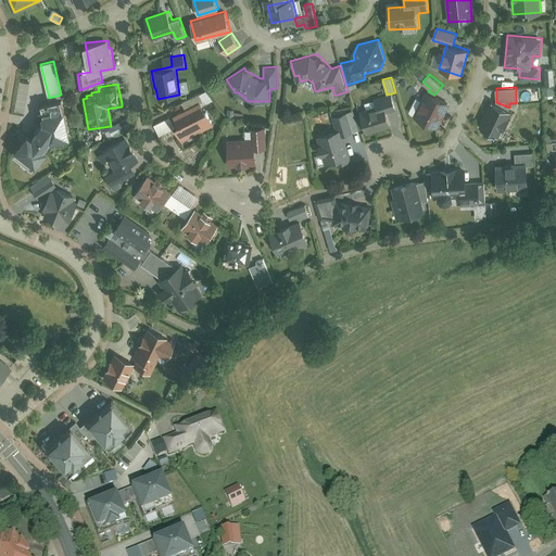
[(428,91),(427,90),(413,115),(437,127),(450,102),(434,95),(428,91)]
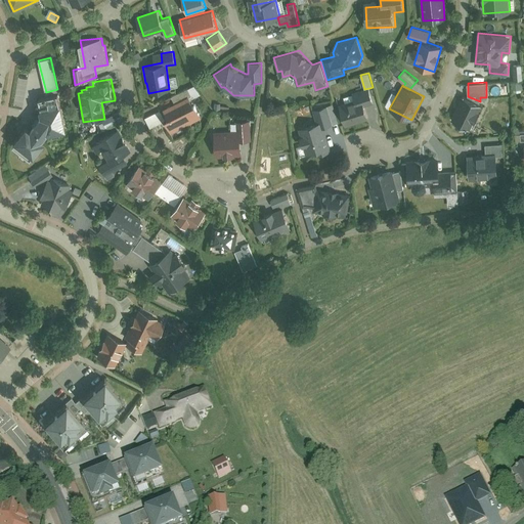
[(175,102),(163,107),(166,114),(164,115),(171,130),(172,129),(173,132),(201,119),(200,116),(203,115),(195,99),(191,101),(189,95),(191,94),(188,88),(172,96),(175,102)]
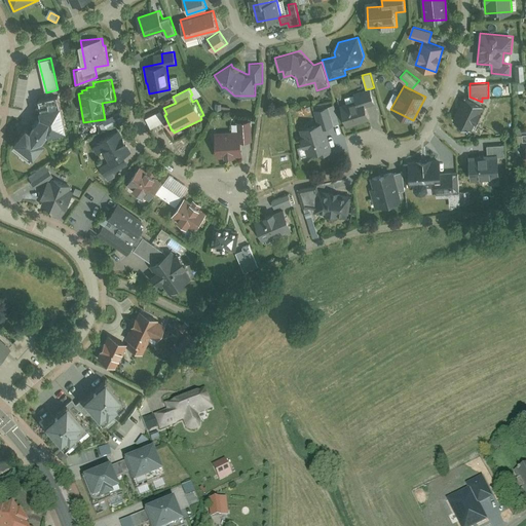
[(346,125),(370,118),(367,105),(375,102),(371,88),(366,89),(354,92),(357,101),(341,105),(346,125)]
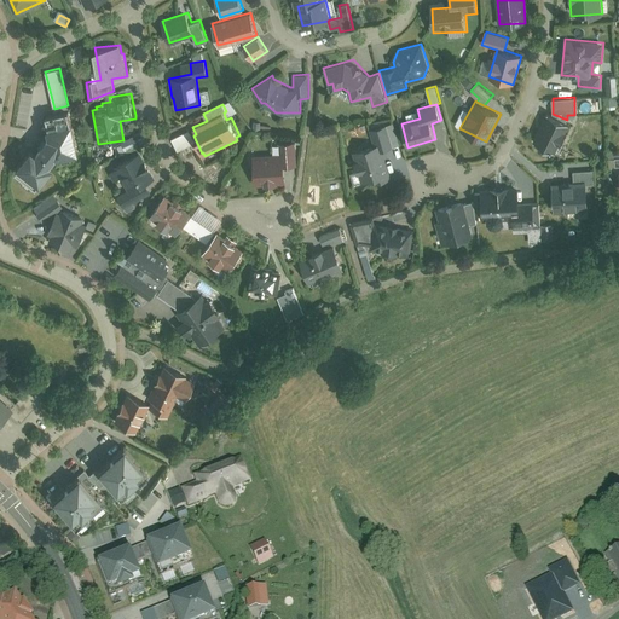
[(70,119),(69,109),(46,114),(48,133),(42,139),(38,146),(33,144),(18,162),(19,165),(13,172),(36,189),(53,168),(51,166),(58,156),(80,151),(73,119),(70,119)]
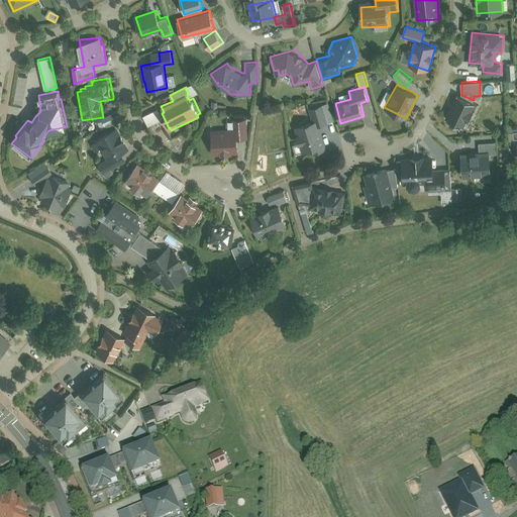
[(461,95),(457,93),(445,117),(463,126),(476,101),(474,100),(461,95)]
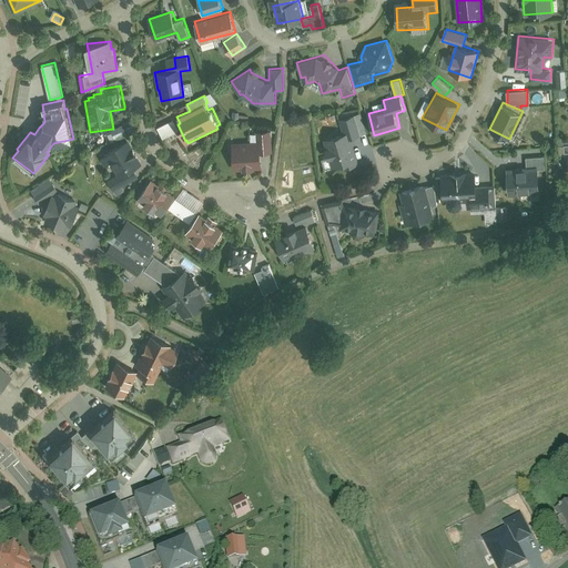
[(340,118),(344,132),(323,138),(328,158),(330,156),(332,166),(341,164),(342,168),(359,163),(352,138),(362,134),(356,113),(340,118)]
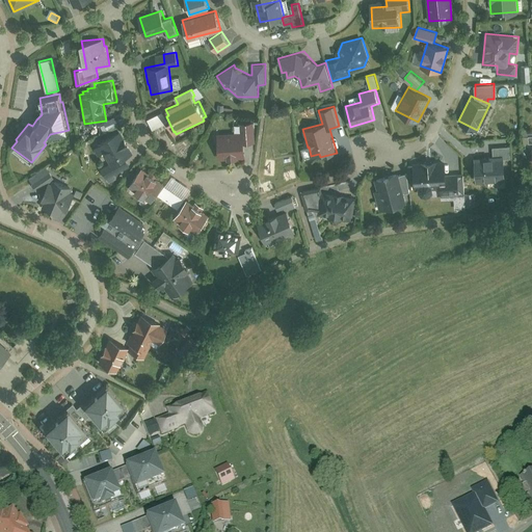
[(167,123),(162,111),(147,118),(152,129),(167,123)]
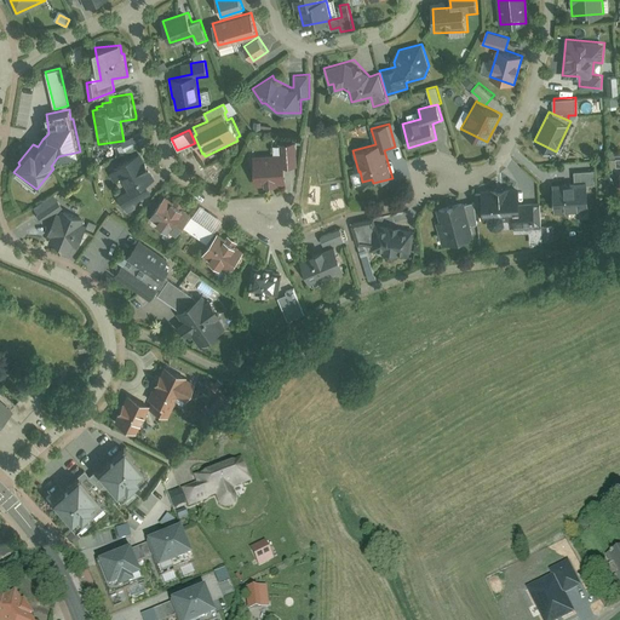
[(136,136),(122,142),(126,150),(139,144),(136,136)]
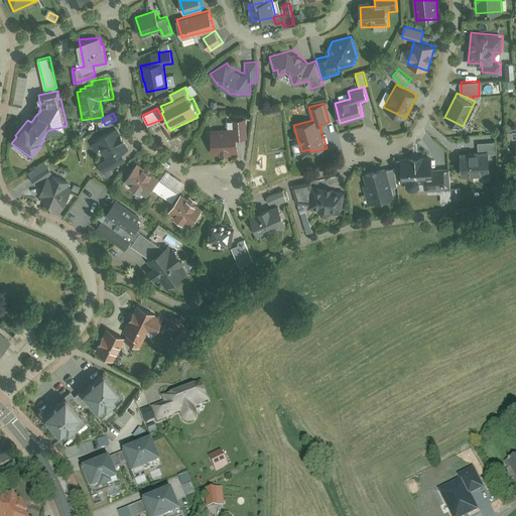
[(211,129),(213,154),(239,152),(238,137),(247,137),(246,118),(232,119),(232,128),(211,129)]
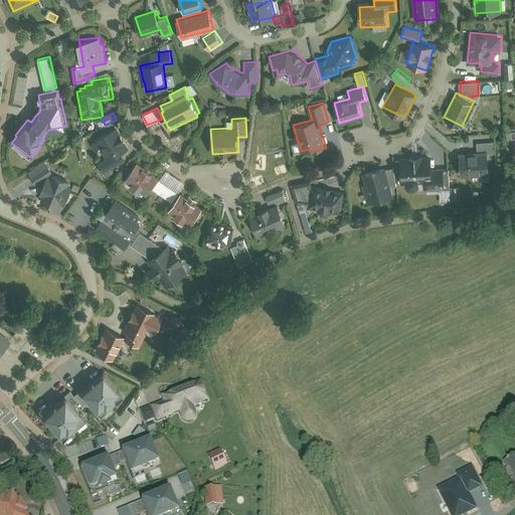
[(118,127),(97,138),(108,159),(99,164),(103,172),(127,160),(122,152),(129,148),(118,127)]
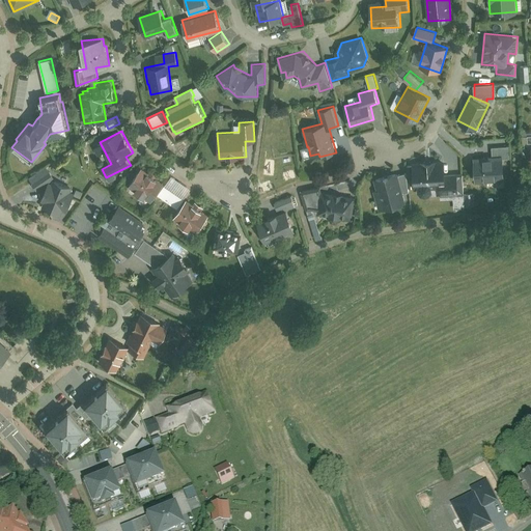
[(493,156),(474,157),(475,180),(505,178),(504,157),(511,157),(510,144),(492,145),(493,156)]
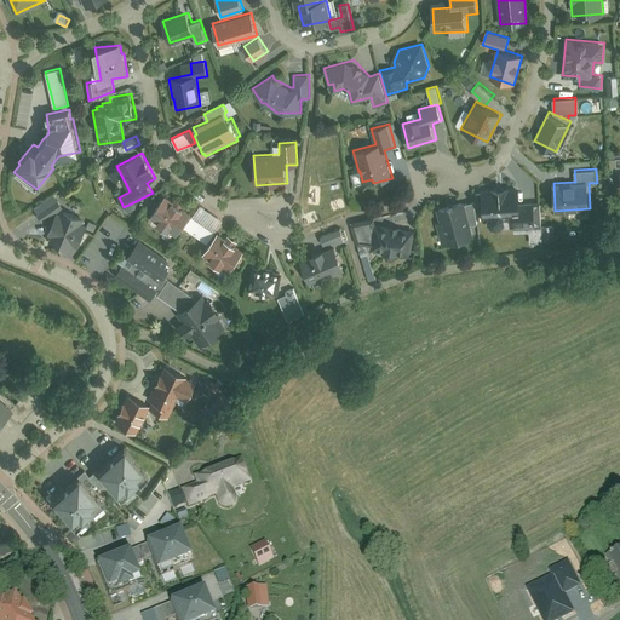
[(521,187),(481,189),(483,219),(491,219),(491,224),(503,223),(503,218),(514,218),(515,231),(529,231),(530,242),(543,242),(540,200),(522,200),(521,187)]
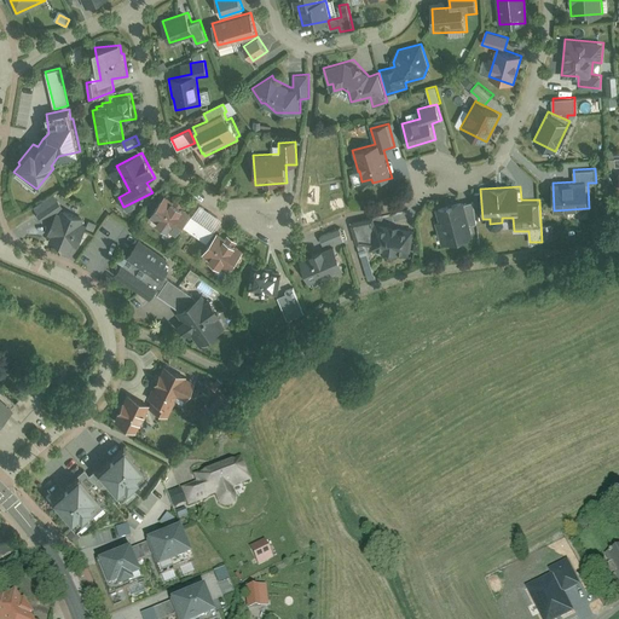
[(36,213),(42,221),(63,208),(53,194),(44,200),(48,206),(36,213)]
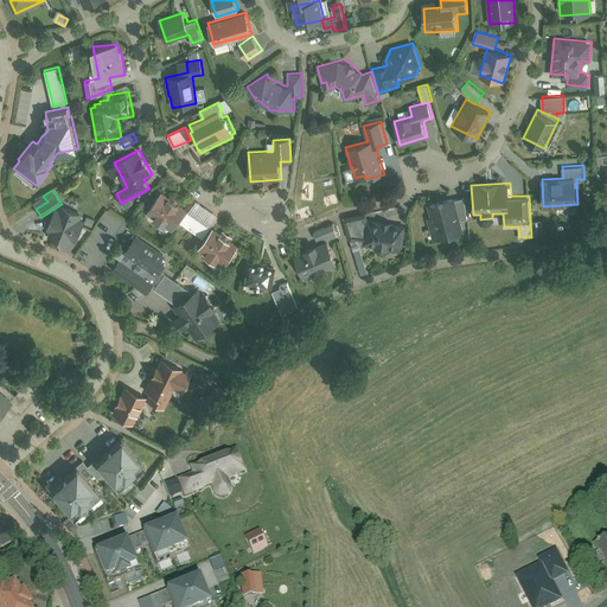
[(161,190),(146,213),(172,230),(187,205),(161,190)]
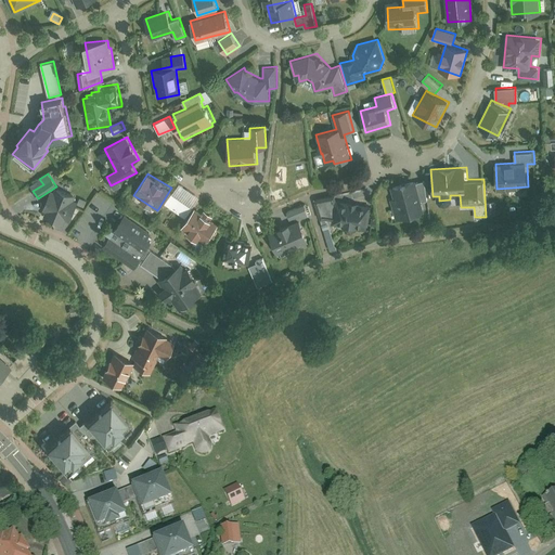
[(415,179),(391,185),(395,196),(391,197),(397,218),(424,210),(421,201),(415,181),(415,179)]
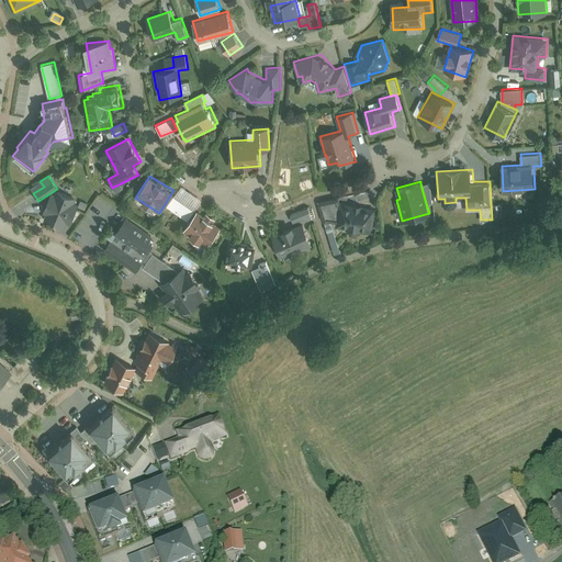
[(420,183),(426,203),(433,201),(430,181),(420,183)]
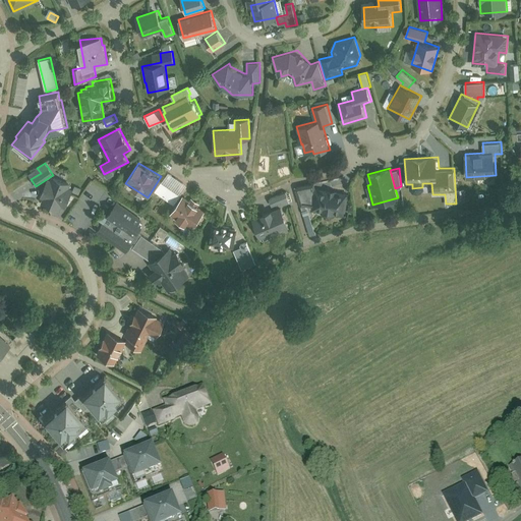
[(169,172),(156,190),(174,204),(187,185),(169,172)]
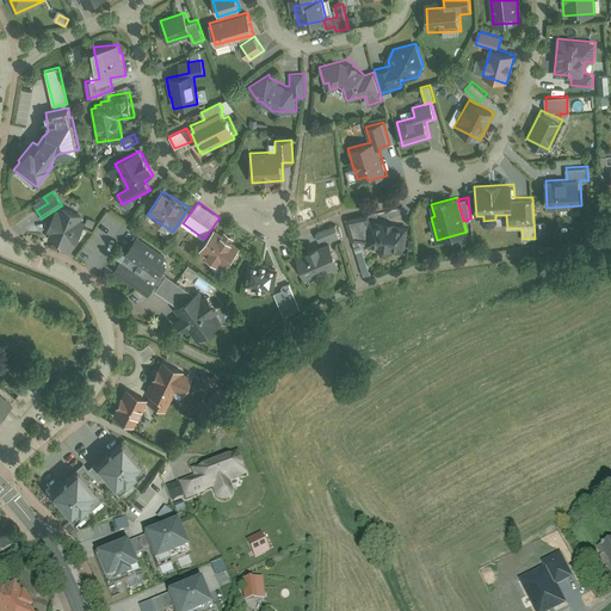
[(56,210),(48,232),(51,233),(50,238),(60,241),(71,245),(72,240),(78,242),(87,217),(79,215),(80,213),(63,207),(61,211),(56,210)]
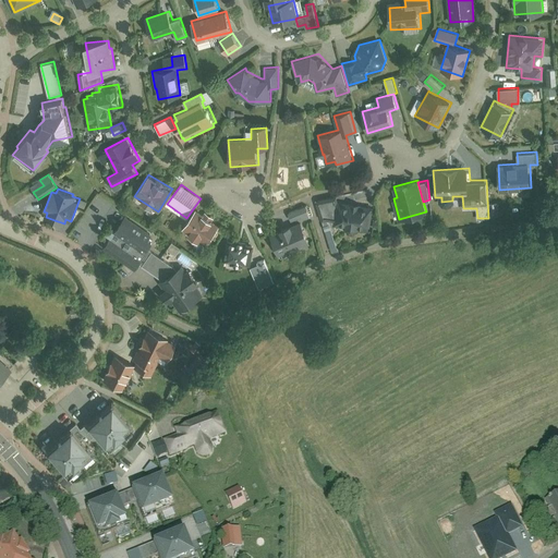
[(334,220),(336,203),(335,197),(319,201),(324,220),(334,220)]
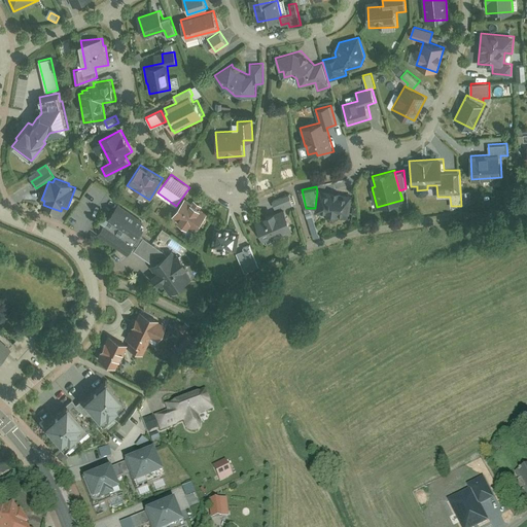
[(352,194),(317,191),(315,208),(315,213),(327,214),(326,219),(338,219),(338,215),(350,216),(352,194)]
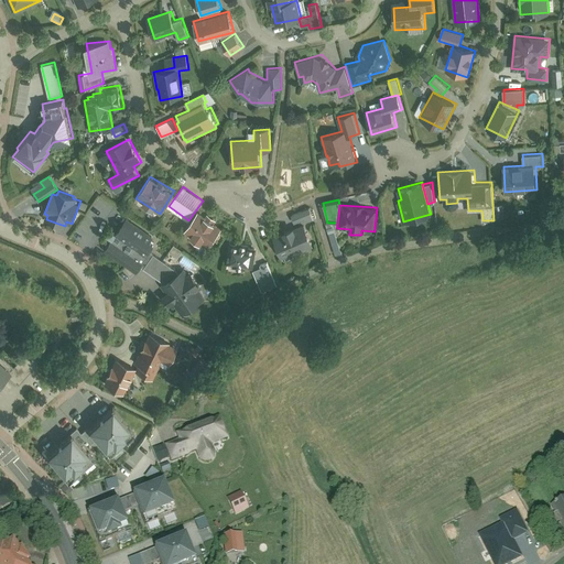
[(311,206),(293,213),(296,221),(313,216),(311,206)]
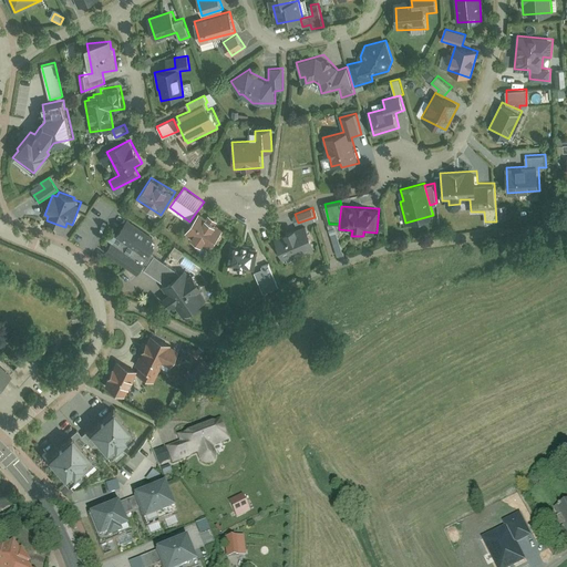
[(198,213),(185,232),(208,248),(222,229),(198,213)]
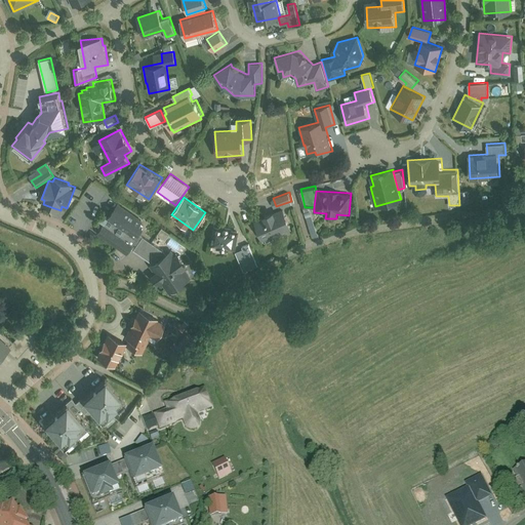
[(104,224),(96,234),(128,255),(133,248),(143,234),(138,232),(146,221),(117,202),(108,215),(105,213),(99,220),(104,224)]
